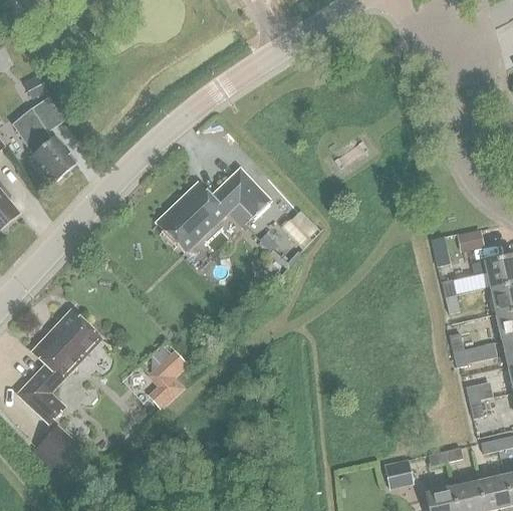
[(38,75),(23,83),(32,98),(46,90),(38,75)]
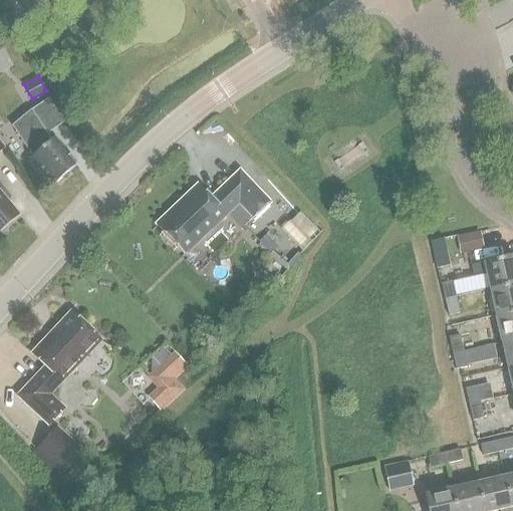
[(54,135),(51,138),(32,107),(13,123),(32,155),(30,157),(54,184),(78,163),(54,135)]
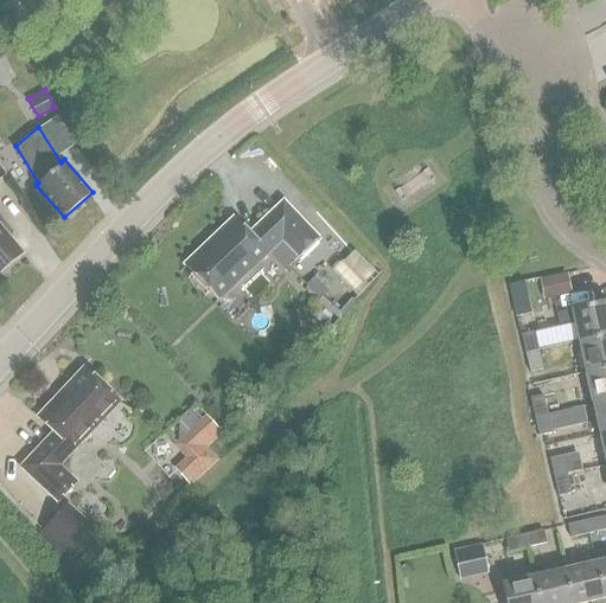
[(185,262),(212,292),(218,297),(284,236),(299,252),(317,235),(284,199),(248,232),(234,217),(185,262)]
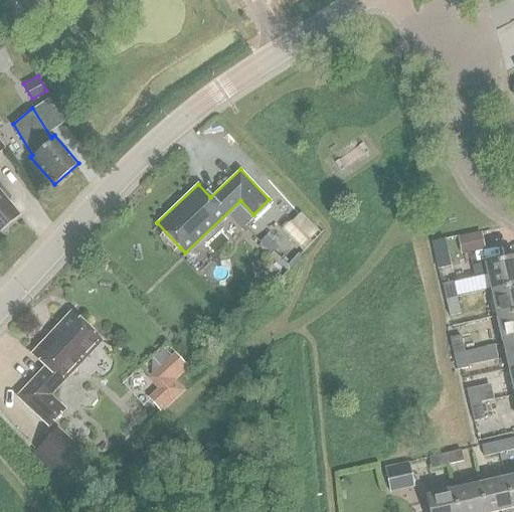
[(0,230),(22,213),(0,186),(0,230)]
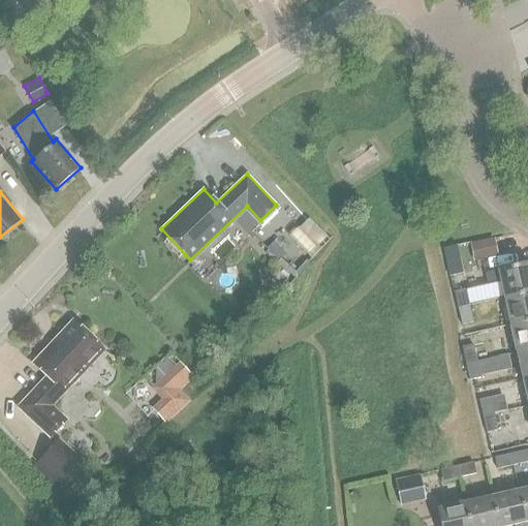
[(474,259),(498,254),(495,236),(470,241),(474,259)]
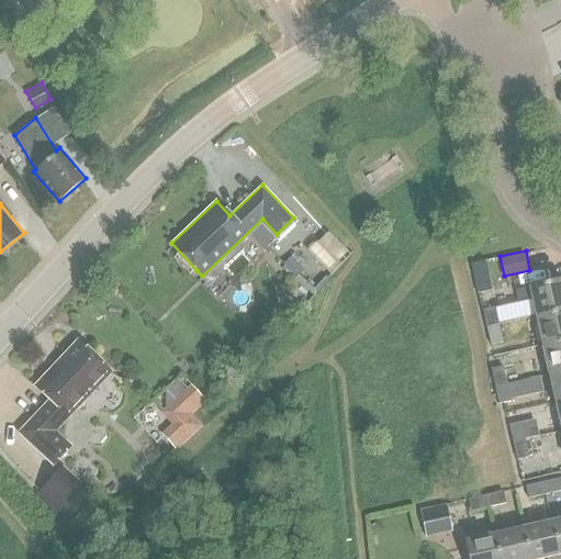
[(485,258),(470,263),(472,271),(487,267),(485,259),(485,258)]
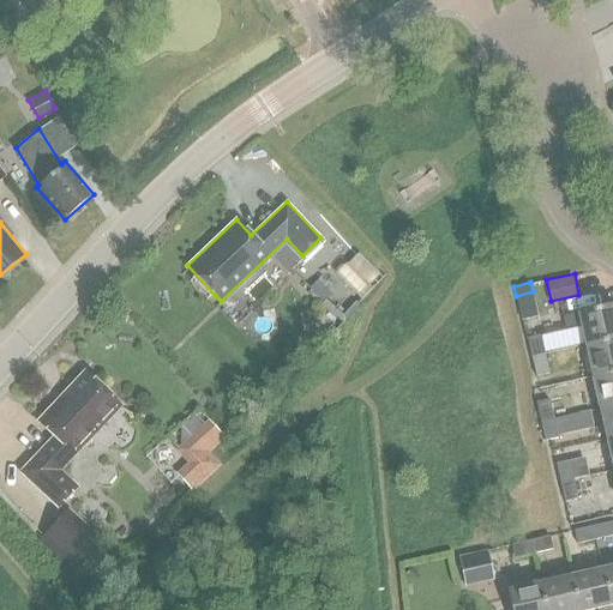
[(612,302),(577,312),(564,315),(568,328),(581,325),(586,343),(612,336),(612,302)]
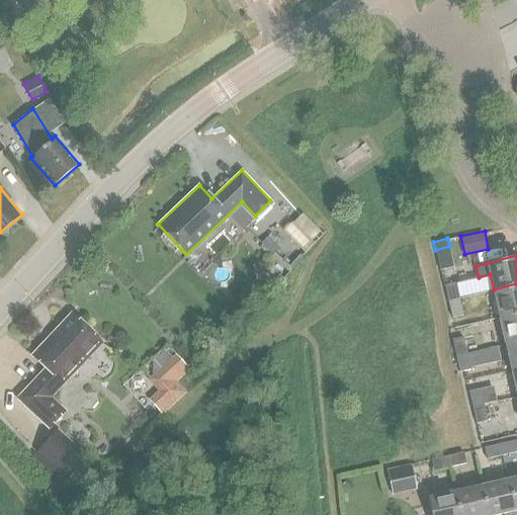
[(449,301),(459,297),(456,281),(445,284),(449,301)]
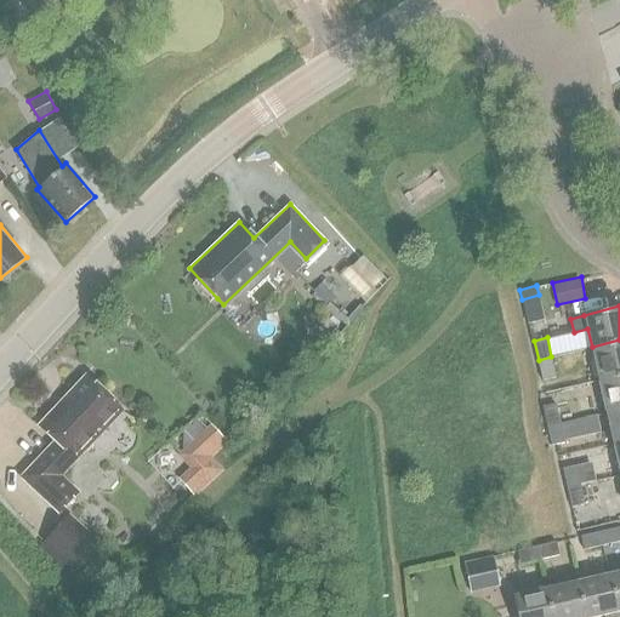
[(619,340),(592,347),(599,378),(619,373),(619,340)]
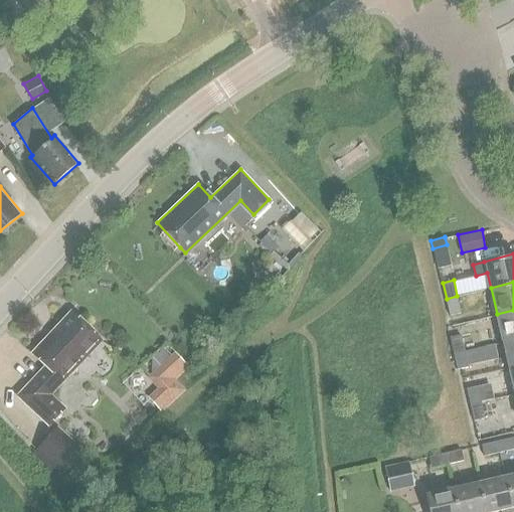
[(457,296),(447,299),(450,315),(461,312),(457,296)]
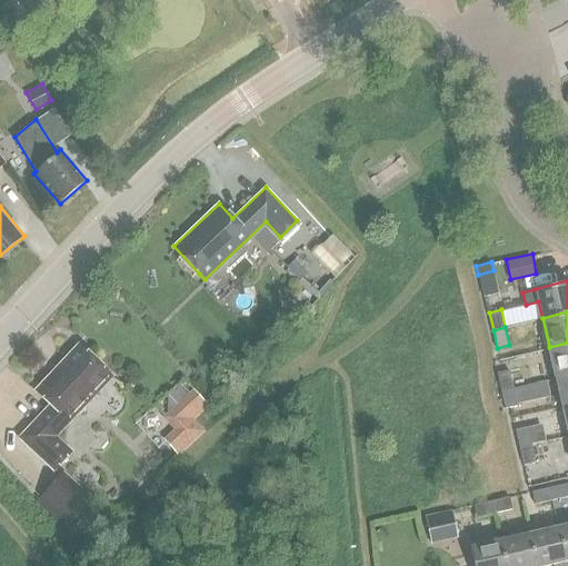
[(50,404),(19,437),(55,469),(72,450),(57,435),(112,375),(78,343),(36,389),(50,404)]
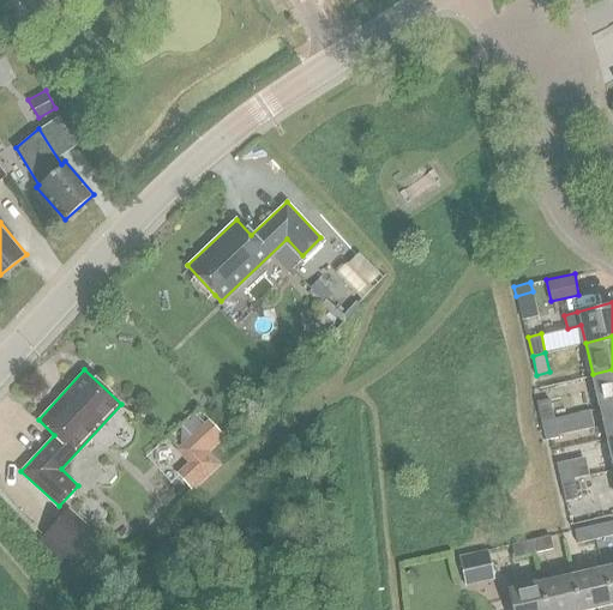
[(612,369),(593,374),(600,406),(612,402),(612,369)]
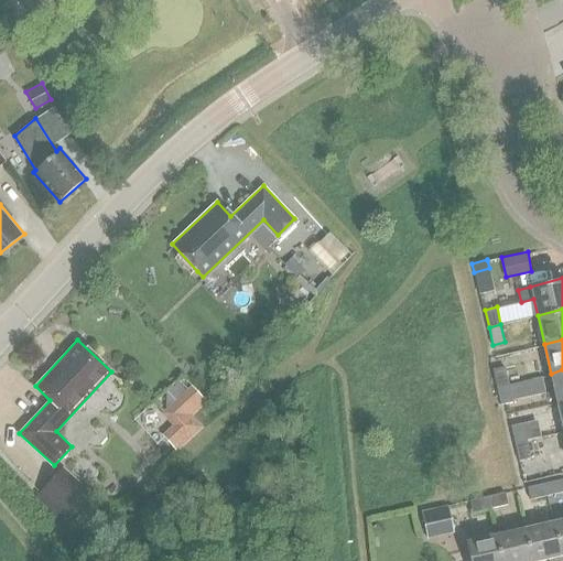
[(497,386),(509,384),(505,366),(493,368),(497,386)]
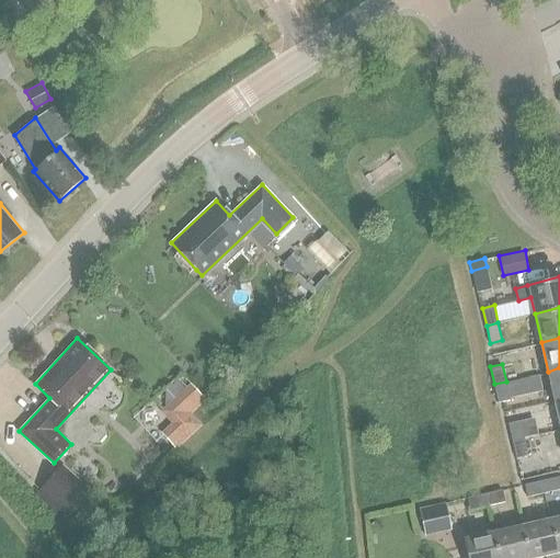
[(559,367),(548,372),(555,400),(559,398),(559,367)]
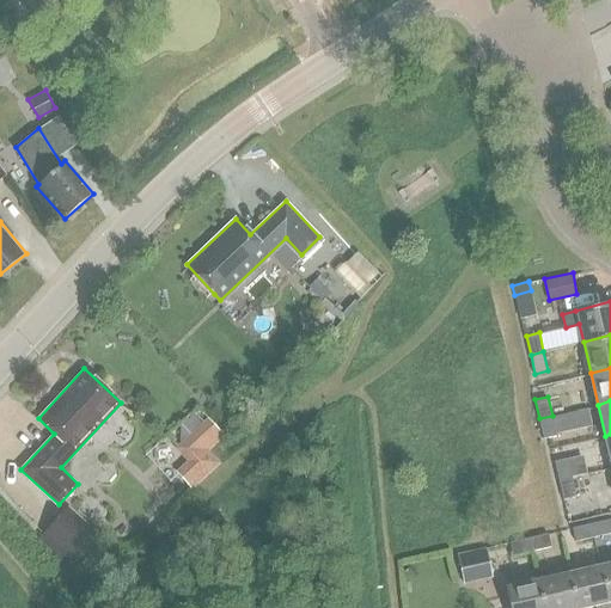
[(573,412),(555,417),(558,431),(576,428),(573,412)]
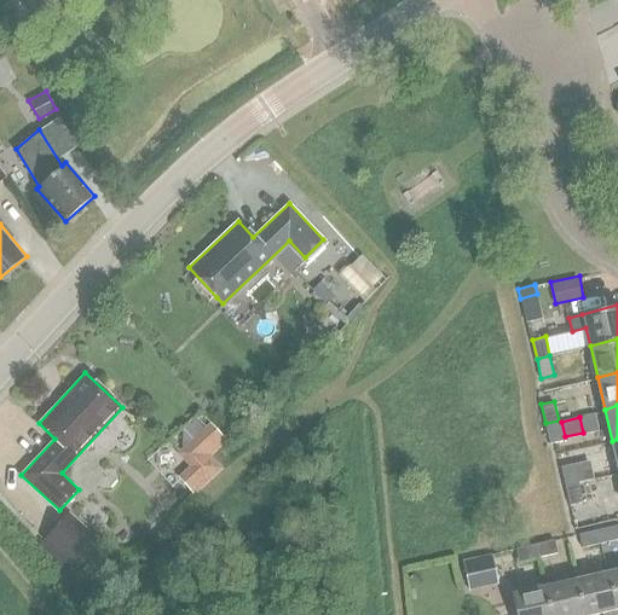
[(546,423),(550,442),(564,440),(559,421),(546,423)]
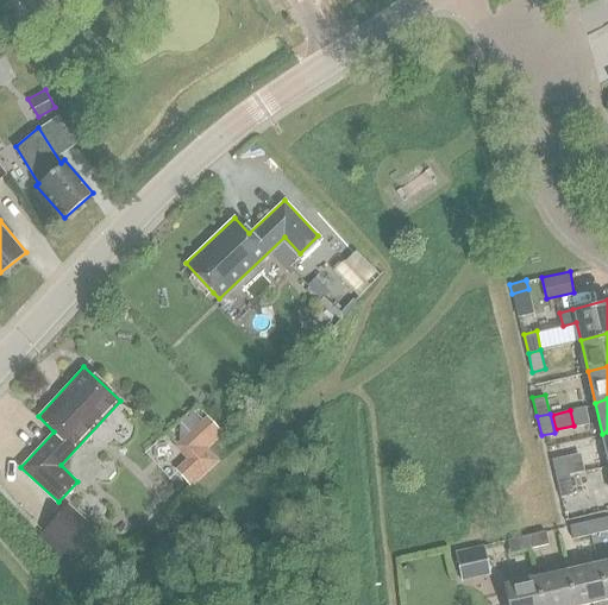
[(206,415),(173,446),(186,459),(175,468),(190,486),(219,459),(206,446),(221,432),(206,415)]
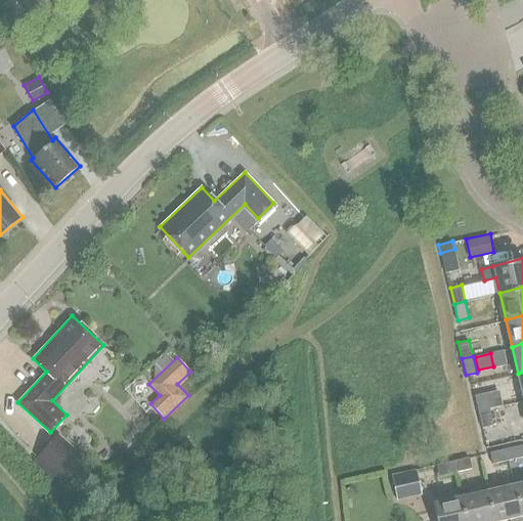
[(486,392),(475,394),(479,410),(490,408),(490,406),(503,404),(498,389),(486,392)]
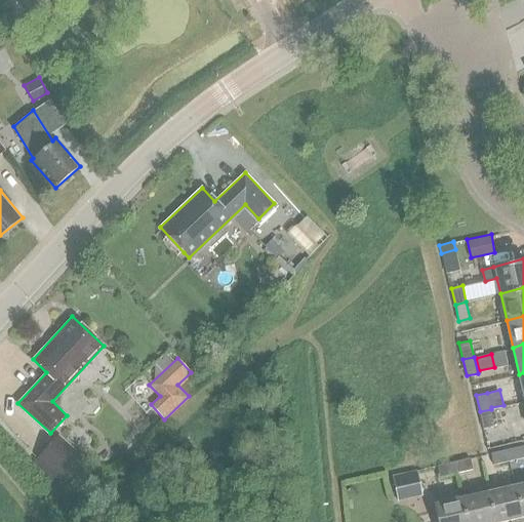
[(491,409),(480,411),(484,428),(495,425),(491,409)]
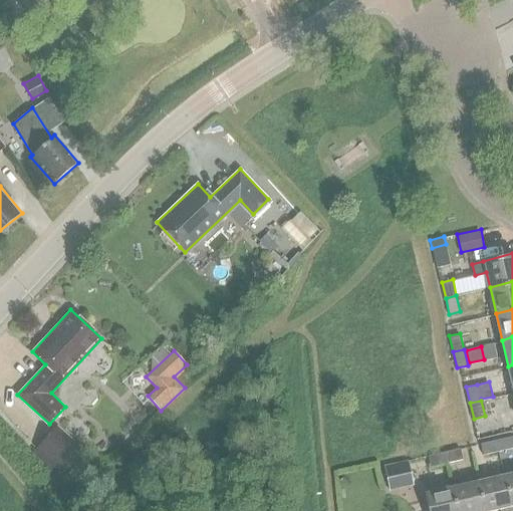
[(32,451),(61,476),(63,473),(85,448),(57,424),(37,446),(32,451)]
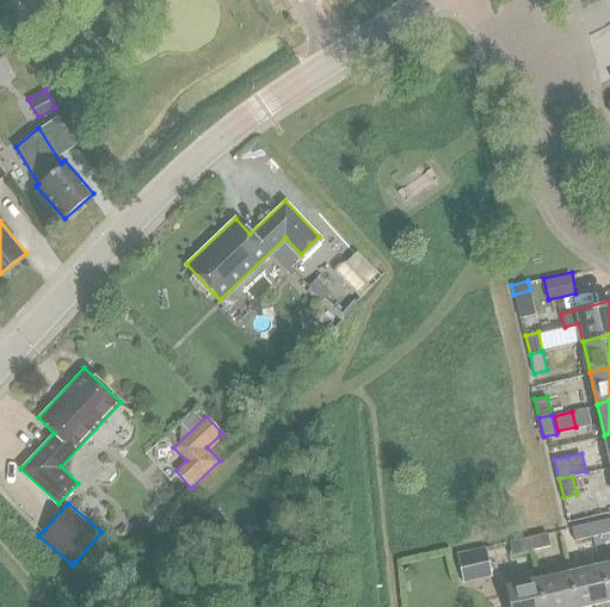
[(591,522),(595,534),(609,531),(609,518),(591,522)]
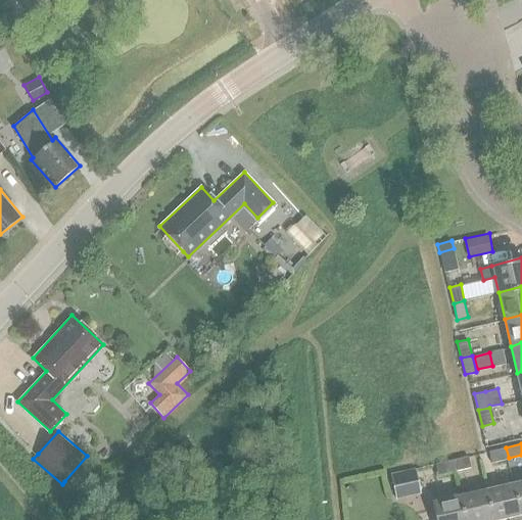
[(492,462),(509,458),(506,447),(489,451),(492,462)]
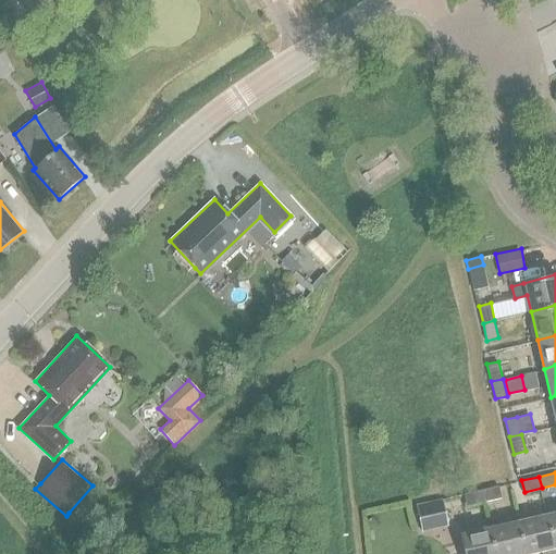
[(482,489),(484,501),(502,497),(498,485),(482,489)]
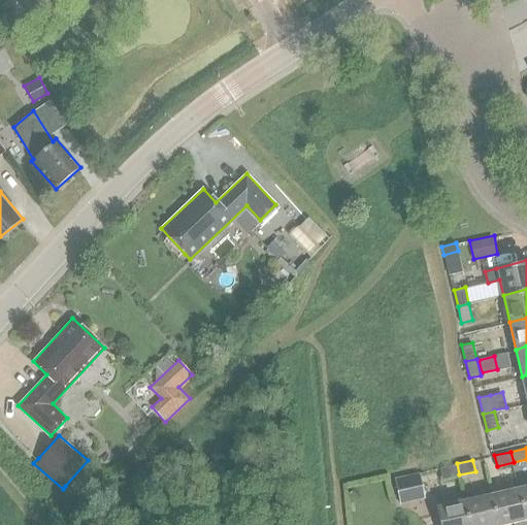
[(442,479),(459,474),(457,463),(440,467),(442,479)]
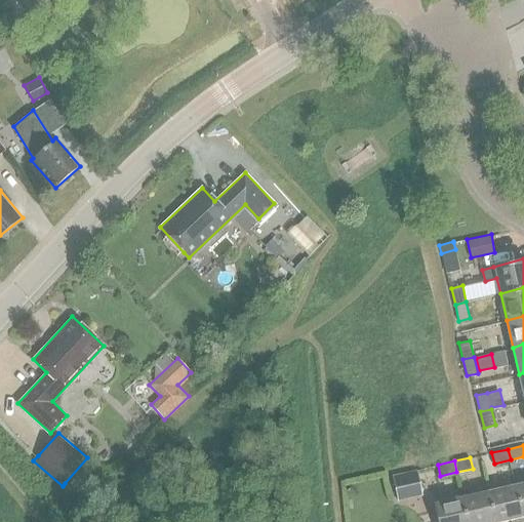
[(417,470),(393,476),(398,499),(422,494),(417,470)]
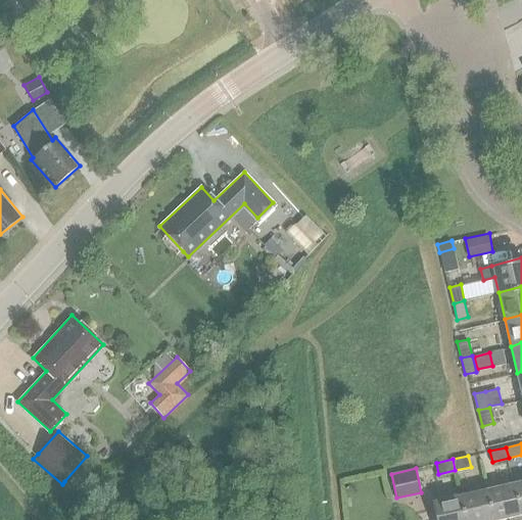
[(515,519),(521,518),(521,511),(514,483),(487,489),(494,519),(496,519),(510,517),(510,519),(515,519)]
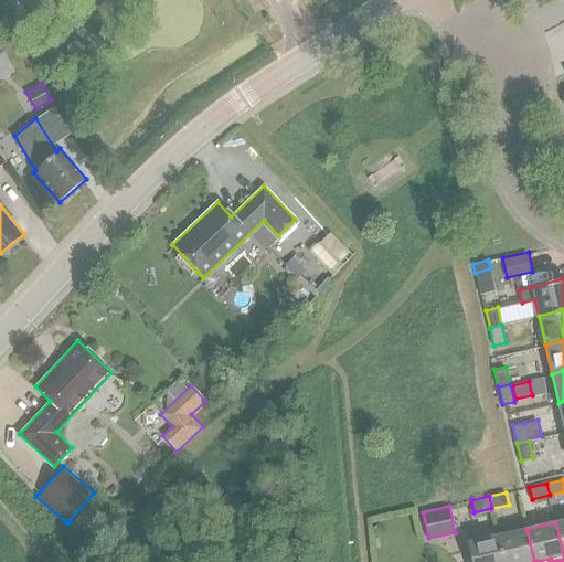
[(534,561),(527,529),(498,534),(504,561),(534,561)]
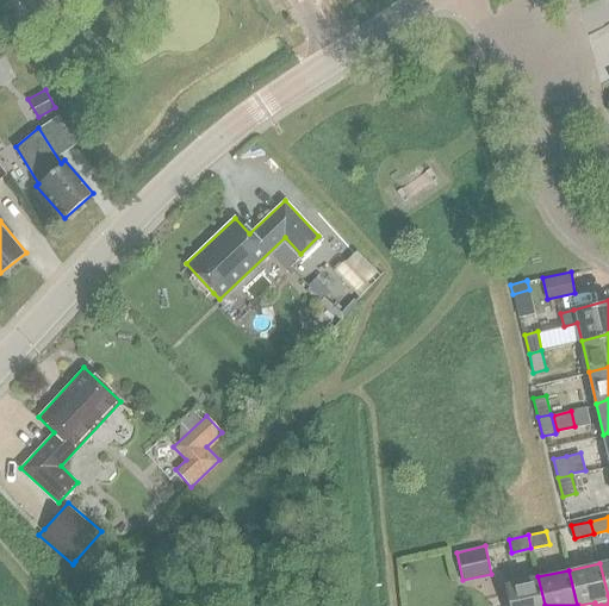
[(545,605),(538,576),(504,585),(509,605),(545,605)]
